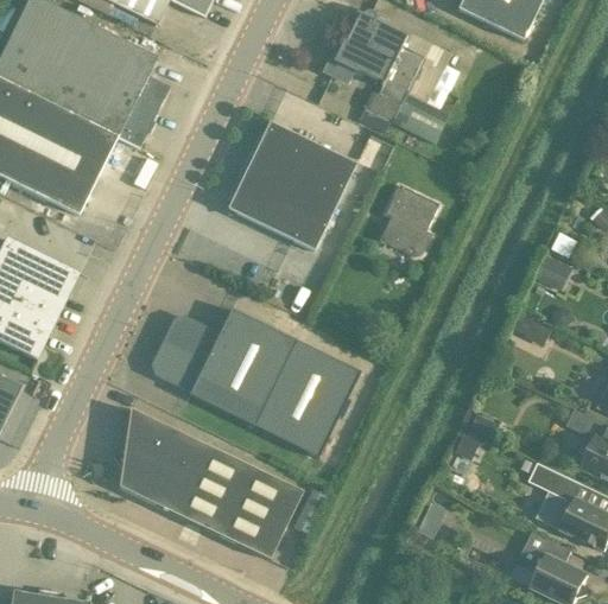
[(26,0),(0,52),(0,93),(112,148),(118,137),(139,147),(169,86),(147,75),(157,56),(44,0),(26,0)]
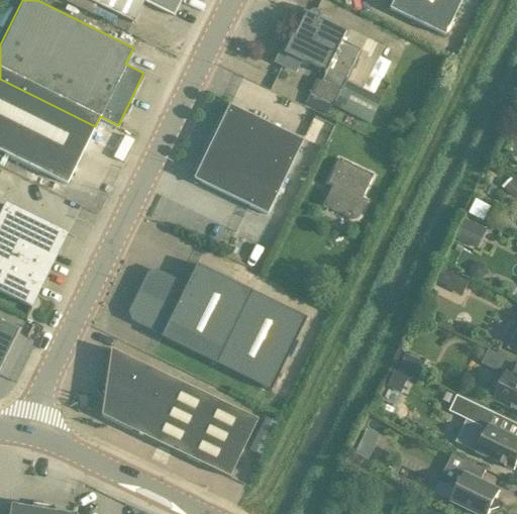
[(173,14),(180,0),(92,0),(133,20),(143,0),(145,0),(173,14)]
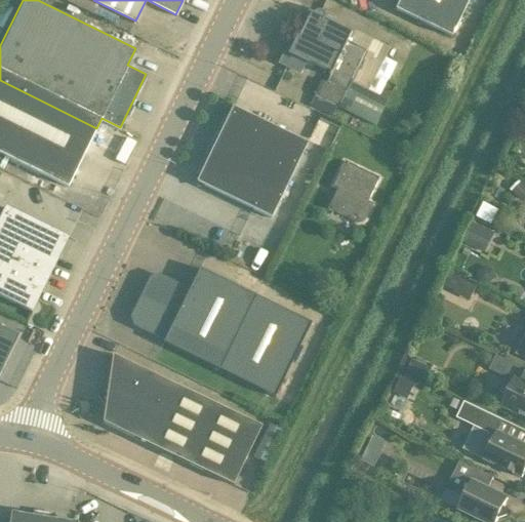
[(399,0),(396,7),(452,35),(469,0),(399,0)]
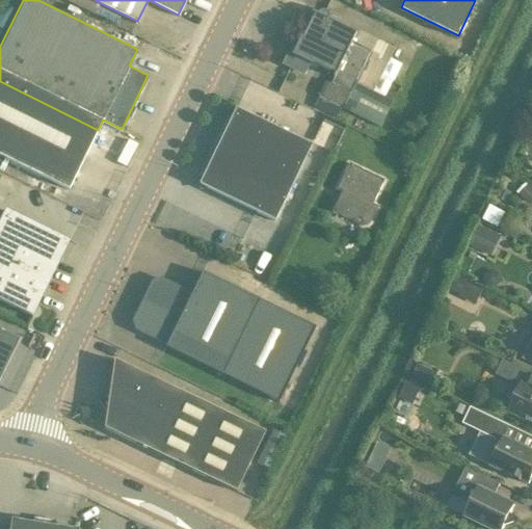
[(331,81),(350,90),(371,49),(352,40),(356,31),(327,17),(325,9),(320,9),(318,11),(312,9),(312,10),(315,11),(302,35),(294,52),(311,60),(311,59),(335,71),(334,74),(335,75),(331,81)]
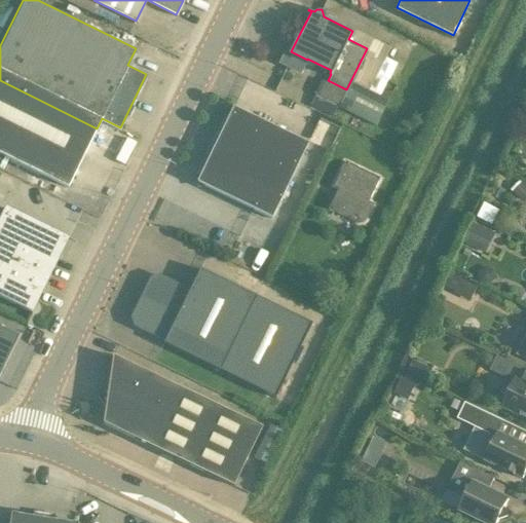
[(97,128),(0,80),(0,152),(68,186),(97,128)]
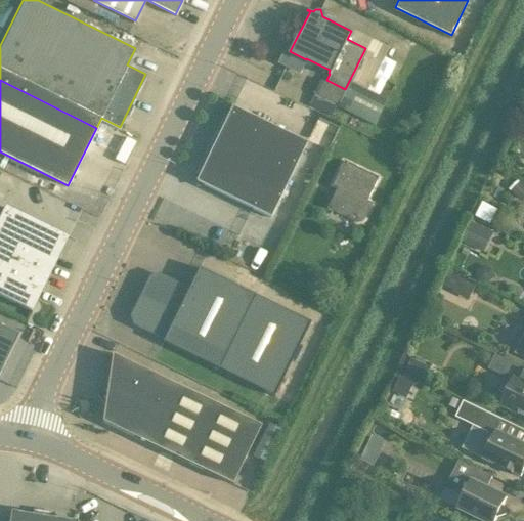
[(309,104),(331,115),(336,104),(337,103),(315,93),(309,104)]
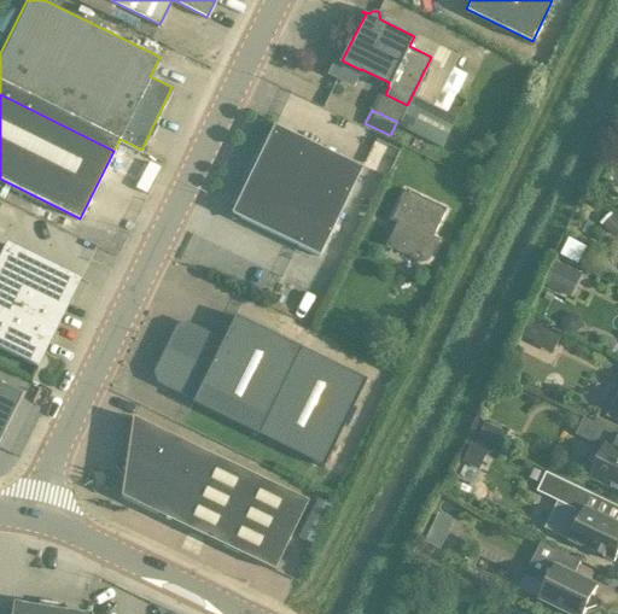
[(273,123),(231,212),(319,255),(362,167),(273,123)]
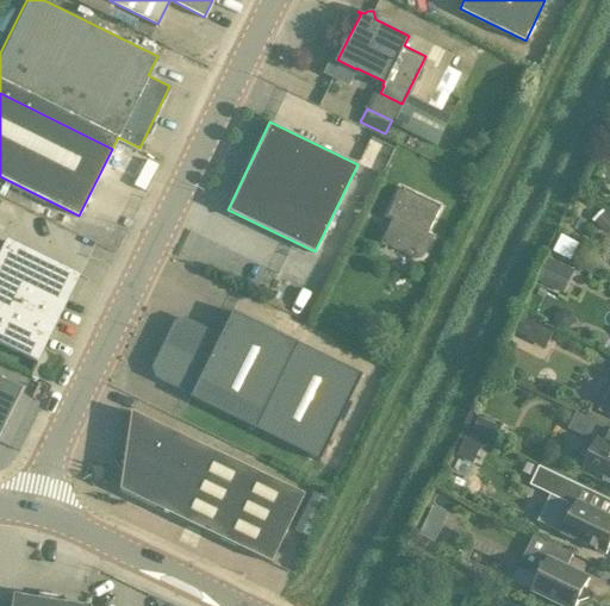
[(428,232),(441,205),(400,185),(386,213),(392,217),(381,241),(417,257),(423,255),(434,235),(428,232)]
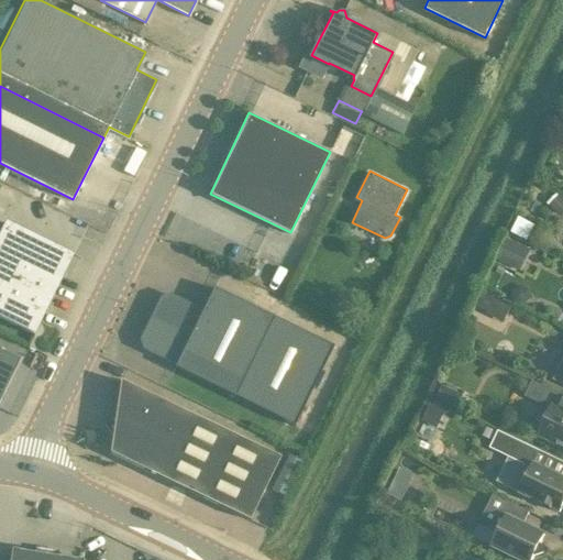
[(550,204),(558,211),(562,206),(562,195),(560,193),(550,204)]
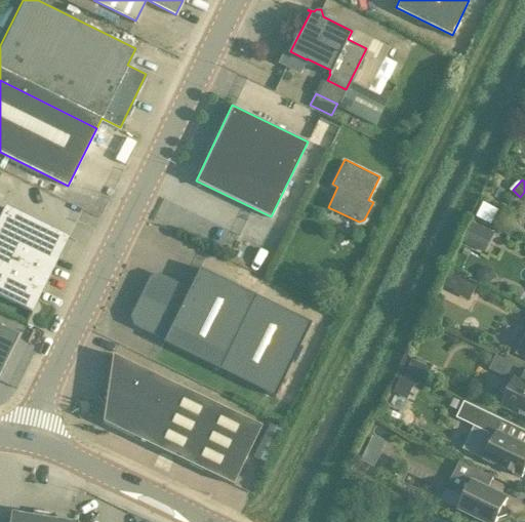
[(480,212),(491,218),(497,208),(485,201),(480,212)]
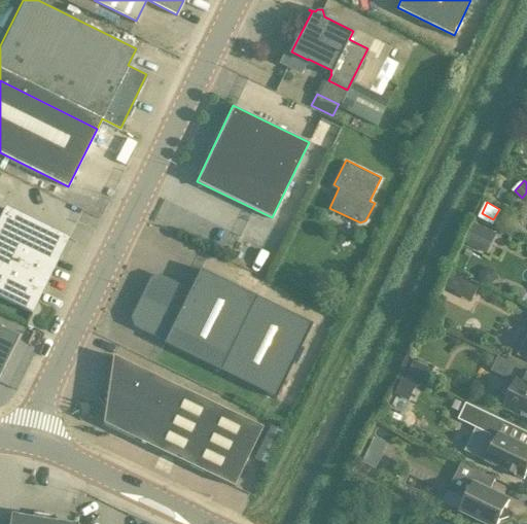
[(0,295),(31,311),(68,237),(5,206),(0,215),(0,295)]
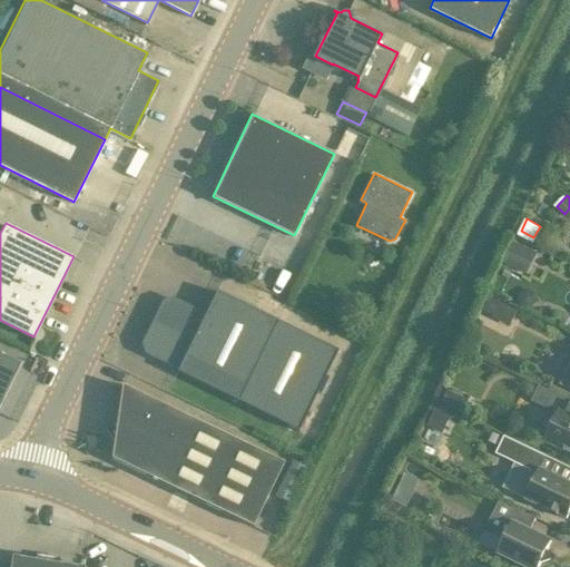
[(524,270),(533,251),(513,241),(504,260),(524,270)]
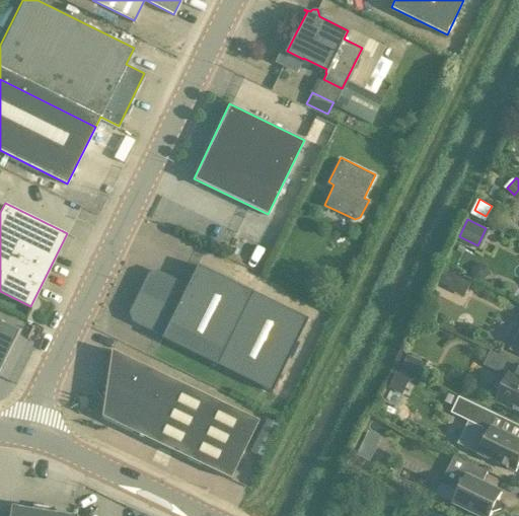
[(217,364),(252,291),(197,264),(186,285),(156,271),(148,273),(130,311),(132,319),(162,334),(160,337),(217,364)]
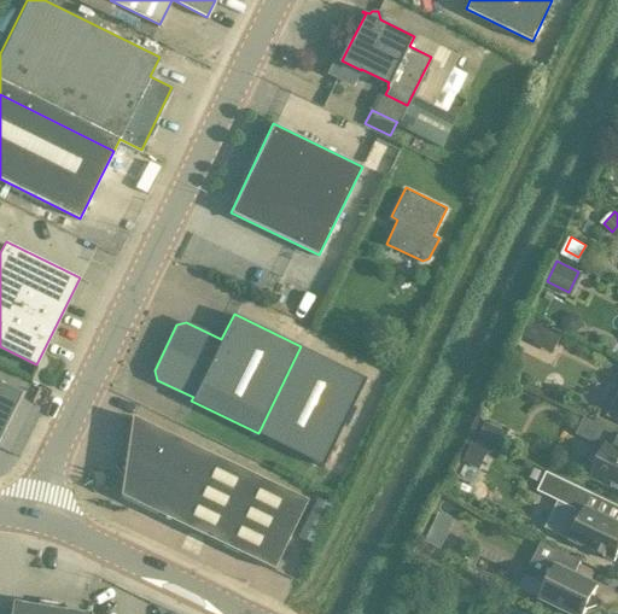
[(543,325),(532,320),(525,333),(537,338),(543,325)]
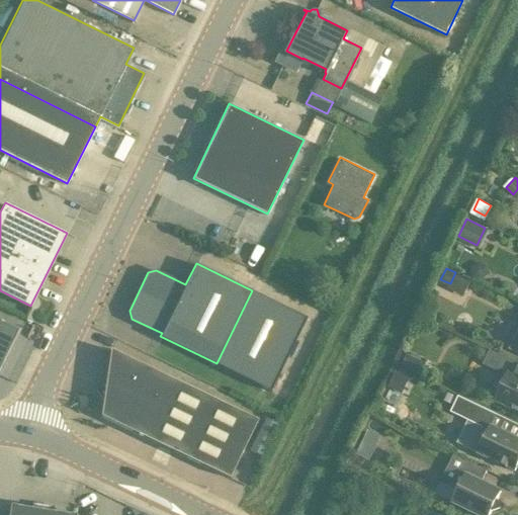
[(0,364),(18,329),(0,320),(0,364)]
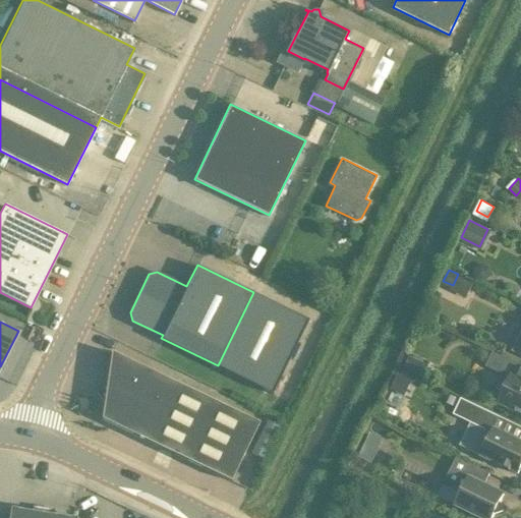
[(98,391),(104,399),(102,417),(231,479),(259,420),(111,349),(106,385),(98,391)]
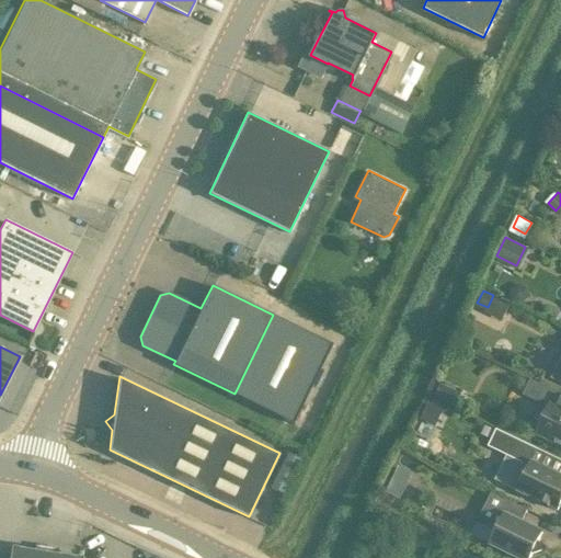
[(538,431),(560,442),(560,390),(531,376),(523,394),(550,407),(538,431)]
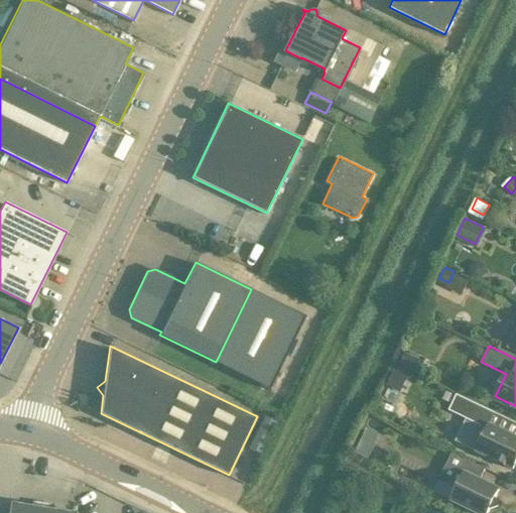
[(399,362),(412,369),(418,357),(405,350),(399,362)]
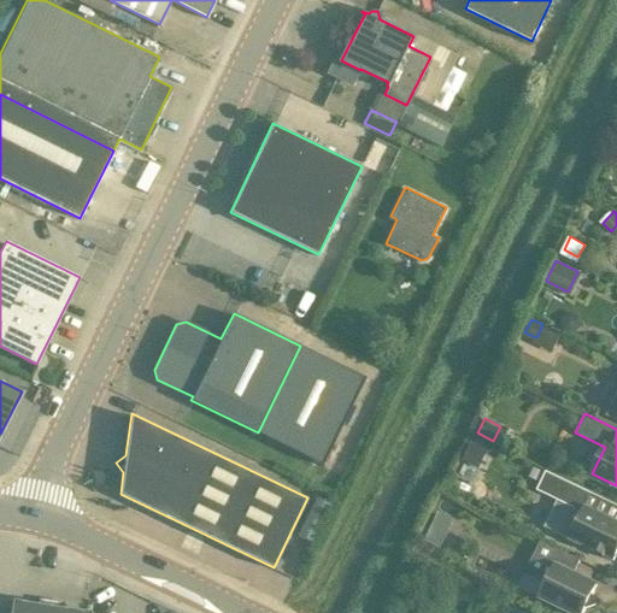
[(487,449),(471,441),(464,454),(480,463),(487,449)]
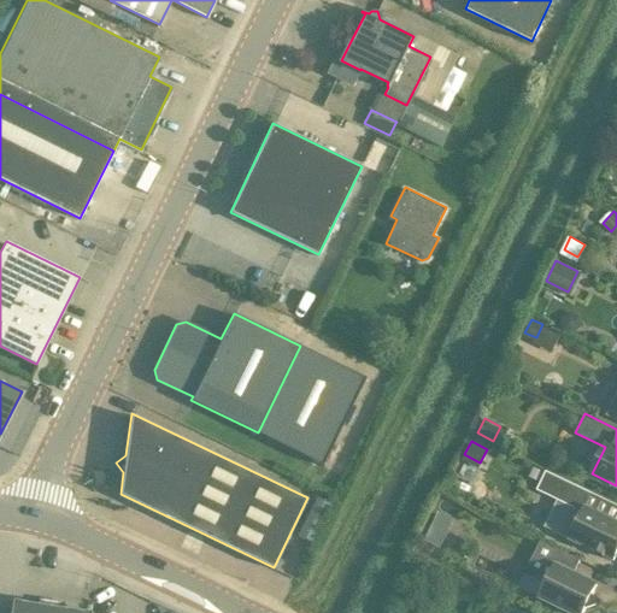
[(533,466),(529,476),(539,479),(542,470),(533,466)]
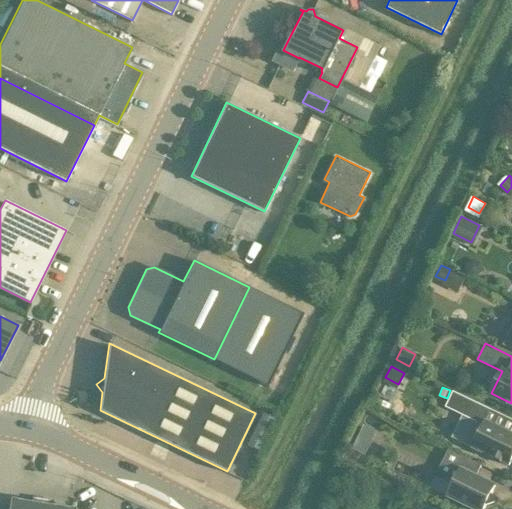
[(473,446),(509,463),(510,461),(511,460),(511,431),(484,418),(490,406),(453,389),(445,405),(477,420),(473,429),(478,436),(473,446)]
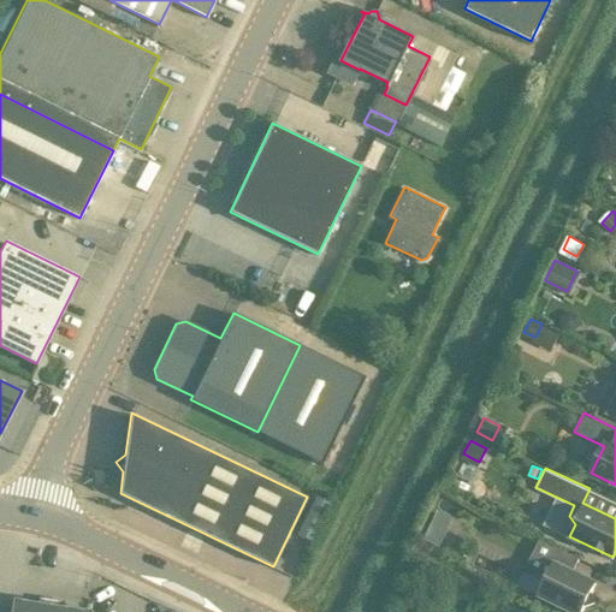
[(450,517),(436,510),(428,524),(444,532),(450,517)]
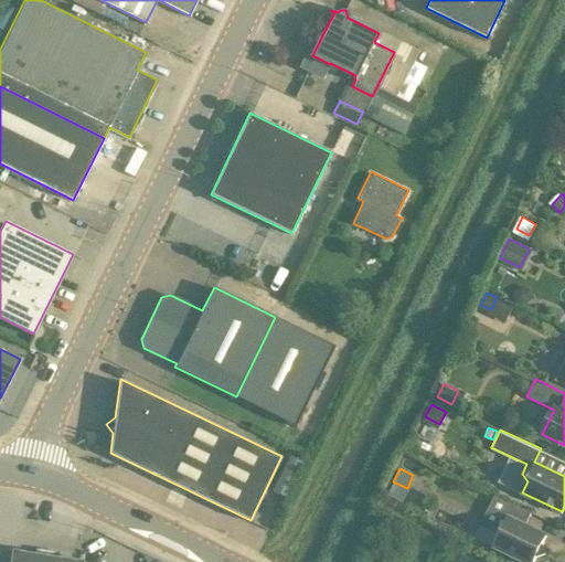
[(543,542),(547,533),(526,523),(532,511),(496,494),(481,523),(501,533),(494,545),(529,561),(533,561),(536,555),(546,552),(543,542)]
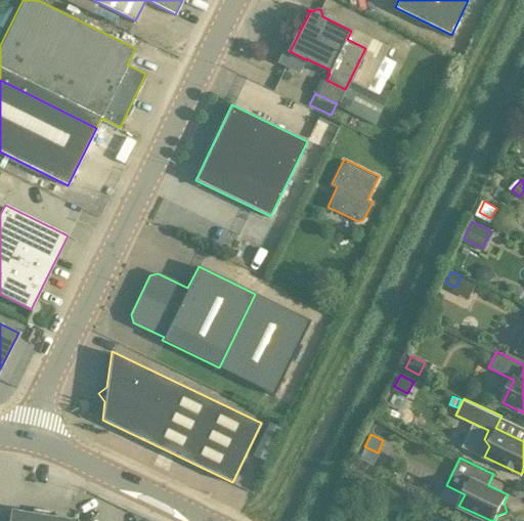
[(34,507),(34,512),(10,509),(8,520),(77,520),(77,519),(56,516),(57,510),(34,507)]
